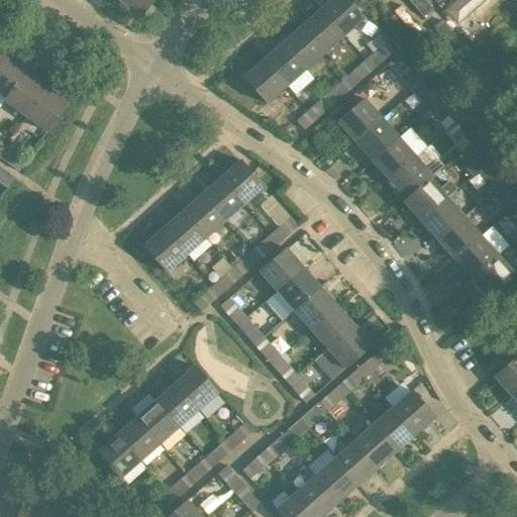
[(152,0),(121,0),(120,2),(141,17),(152,0)]
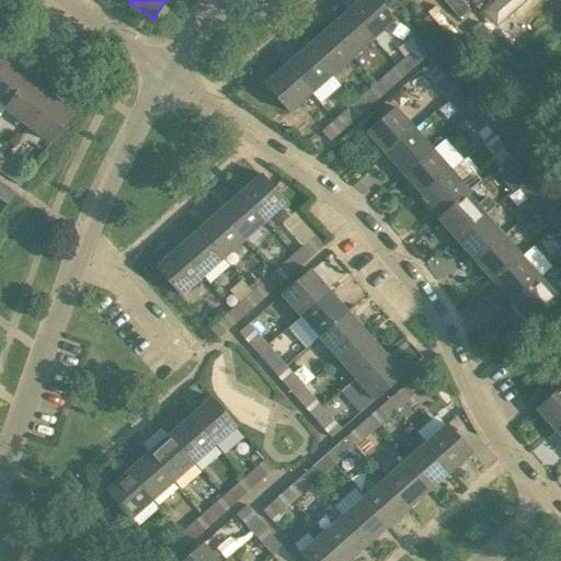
[(377,0),(357,0),(347,10),(373,38),(395,19),(377,0)]
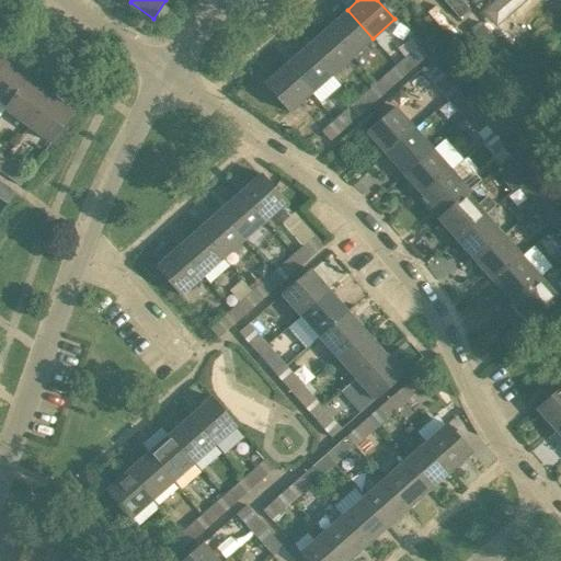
[(473,6),(468,0),(449,0),(465,15),(473,6)]
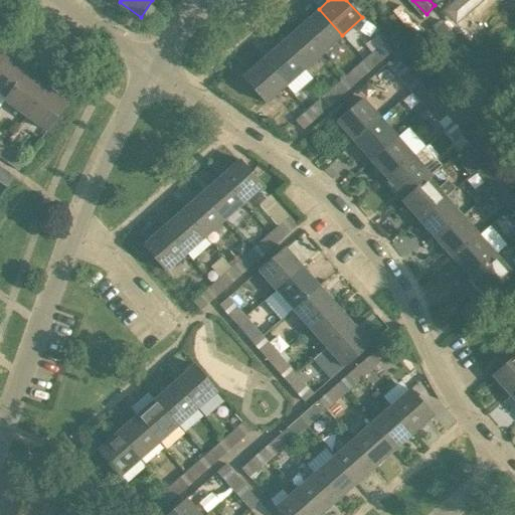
[(433,0),(442,9),(451,0),(433,0)]
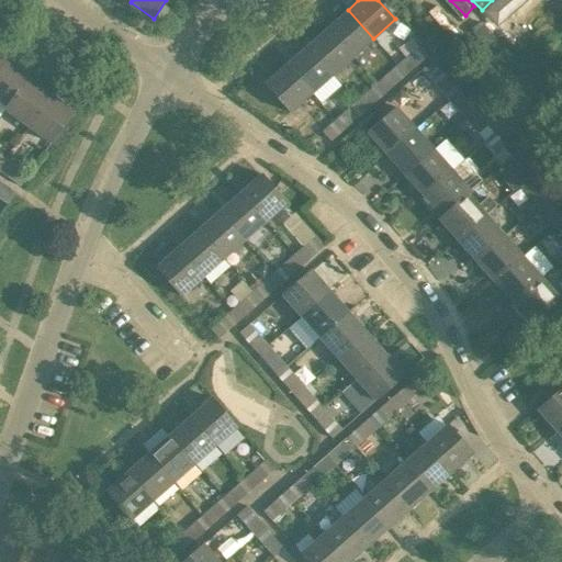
[(524,0),(492,0),(482,10),(496,25),(524,0)]
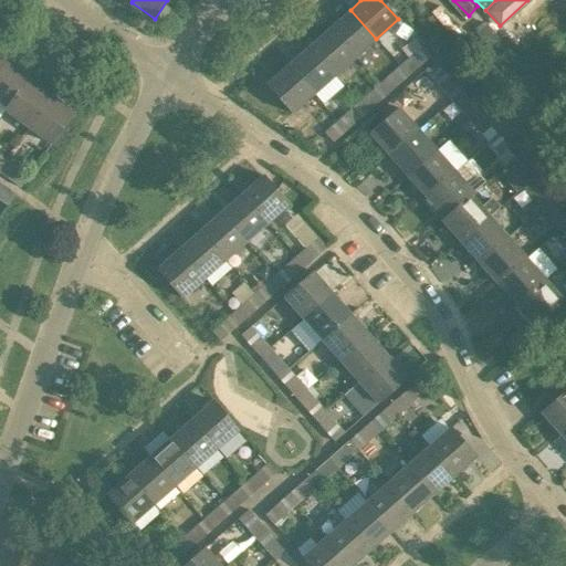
[(376,39),(350,10),(329,29),(355,58),(376,39)]
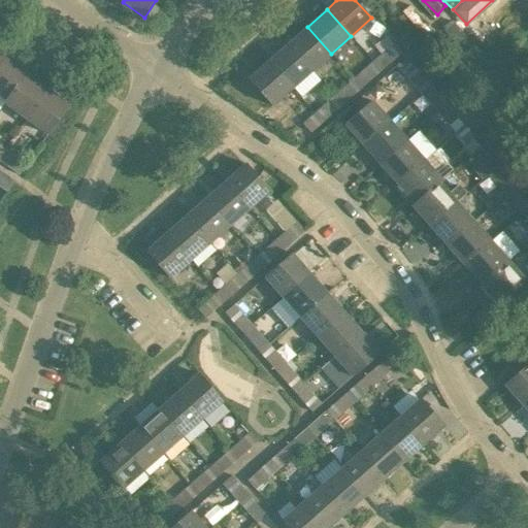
[(472,33),(457,18),(449,26),(463,41),(463,42),(468,37),(472,33)]
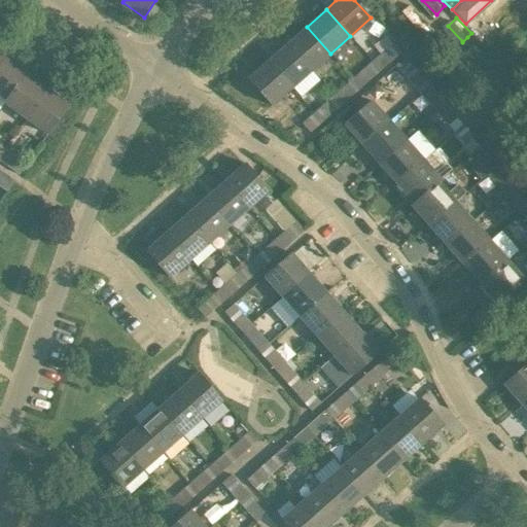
[(330,54),(307,27),(286,44),(310,71),(330,54)]
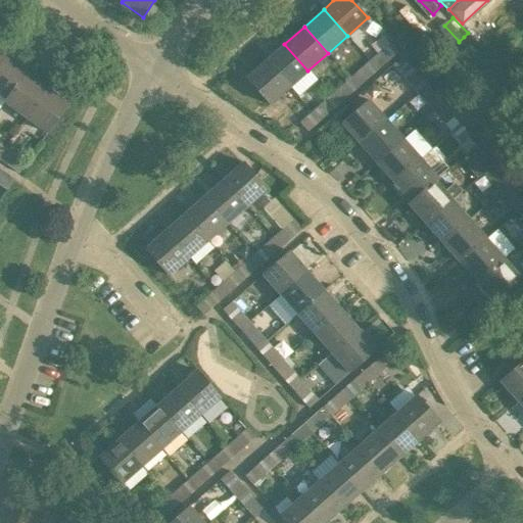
[(307,70),(284,44),(266,60),(288,87),(307,70)]
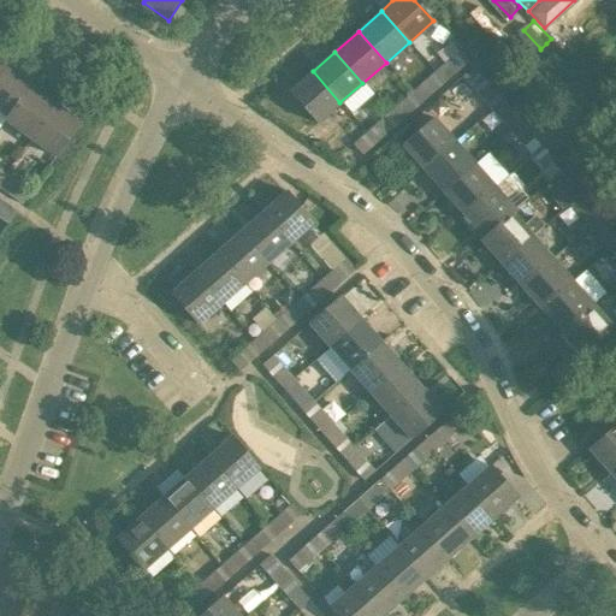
[(458,52),(437,71),(446,82),(468,63),(458,52)]
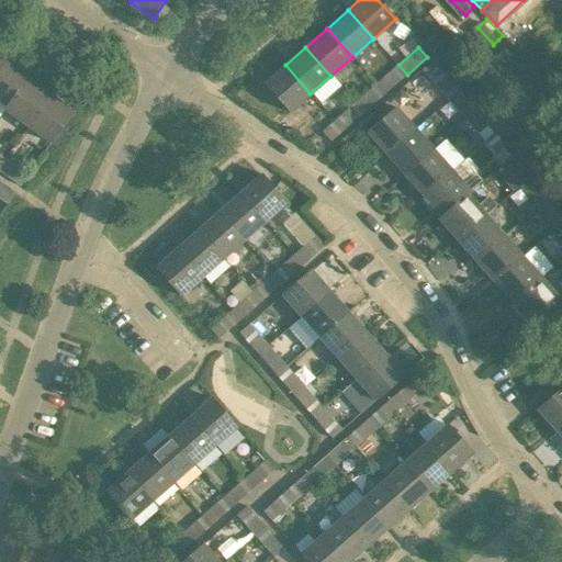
[(7,59),(0,69),(0,101),(7,107),(27,79),(30,76),(7,59)]
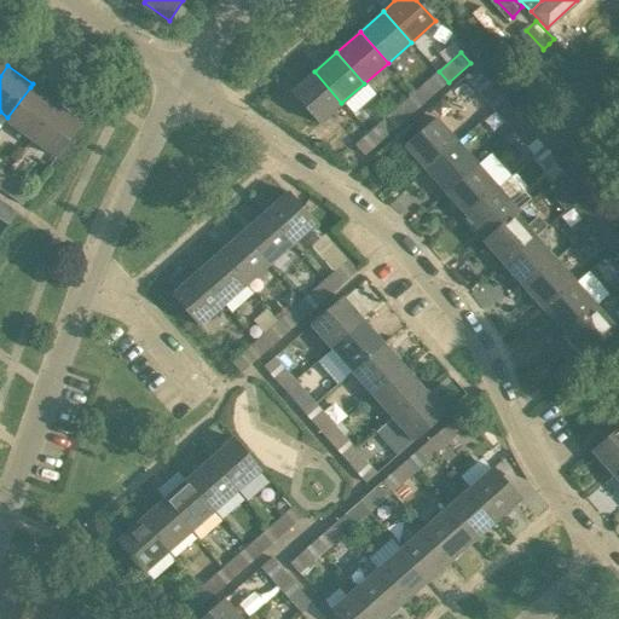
[(318,123),(341,103),(314,71),(290,92),(318,123)]
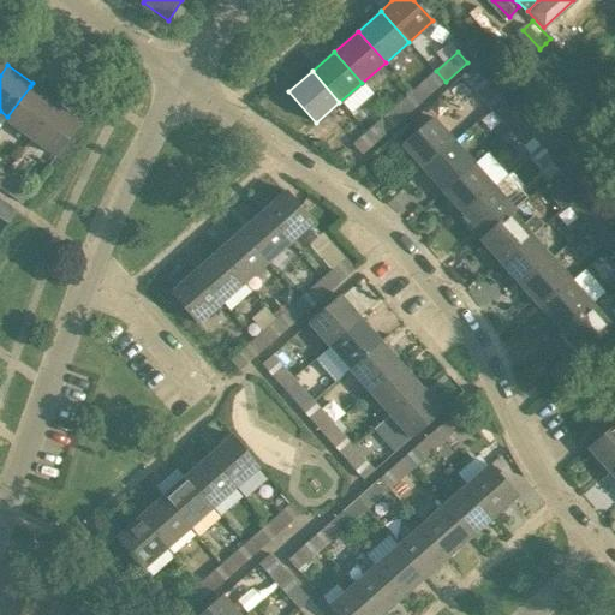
[(425,101),(446,82),(436,71),(416,90),(425,101)]
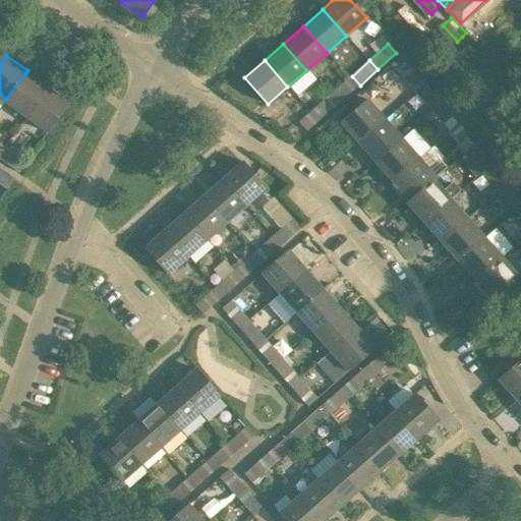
[(398,73),(414,92),(423,83),(407,65),(398,73)]
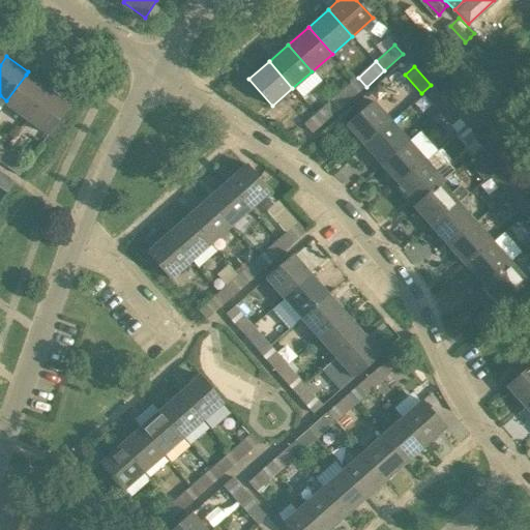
[(27,119),(48,90),(26,75),(6,100),(4,102),(27,119)]
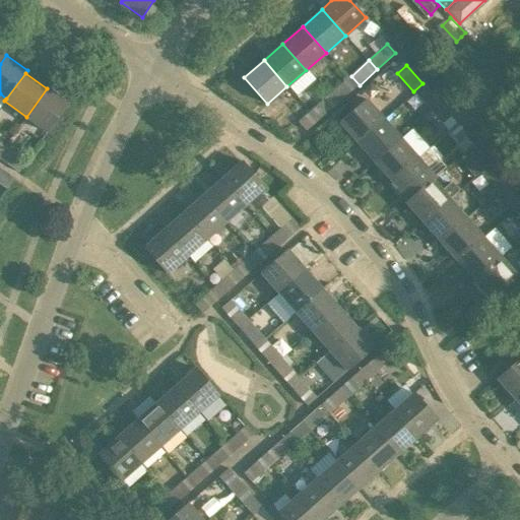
[(341,101),(360,85),(351,76),(333,91),(341,101)]
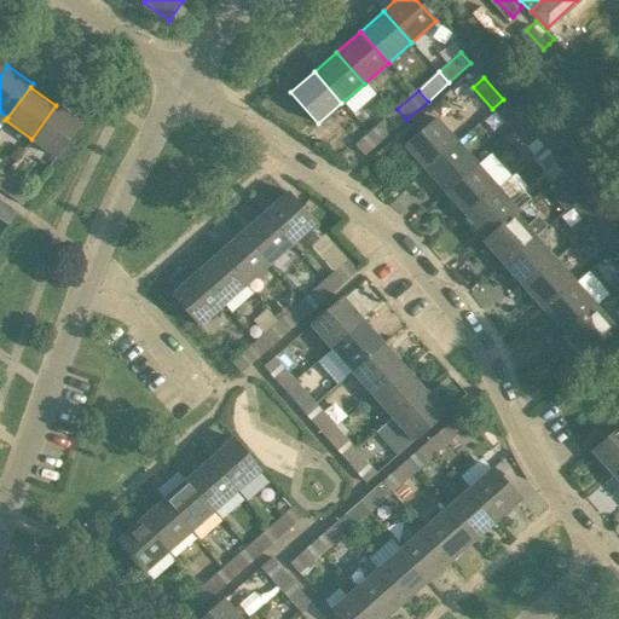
[(512,132),(522,122),(503,99),(492,109),(512,132)]
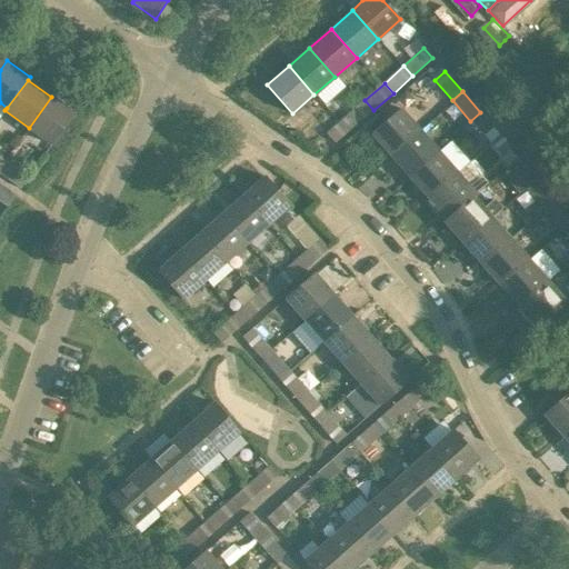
[(75,113),(51,97),(29,128),(52,143),(75,113)]
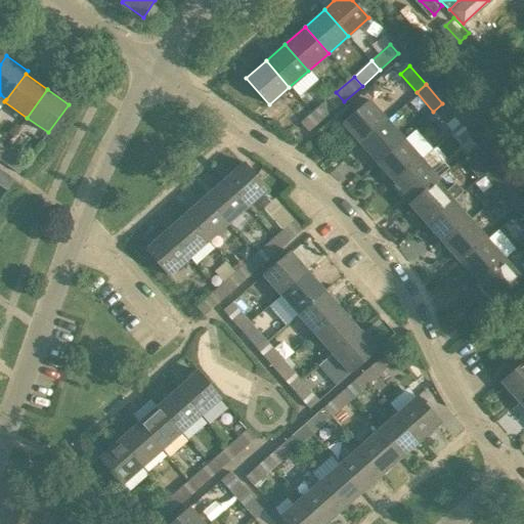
[(326,117),(344,101),(336,92),(318,108),(326,117)]
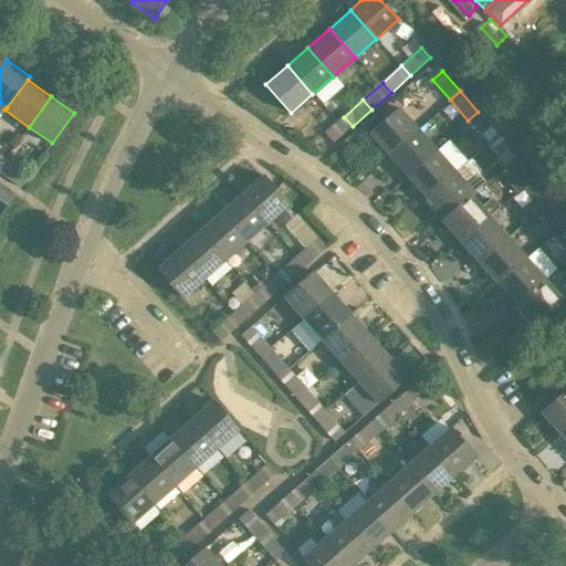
[(369,133),(388,154),(418,127),(399,106),(369,133)]
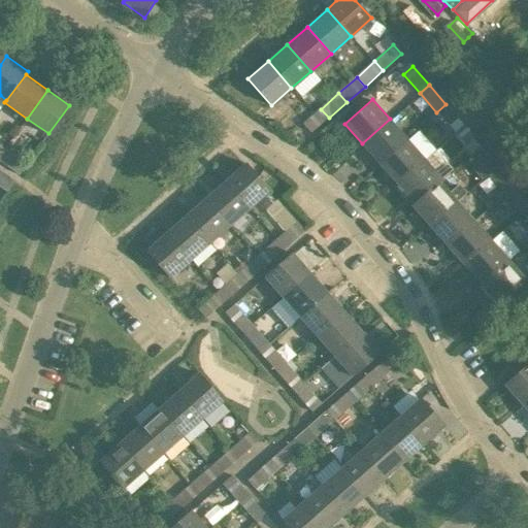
[(454,132),(463,124),(446,104),(436,112),(454,132)]
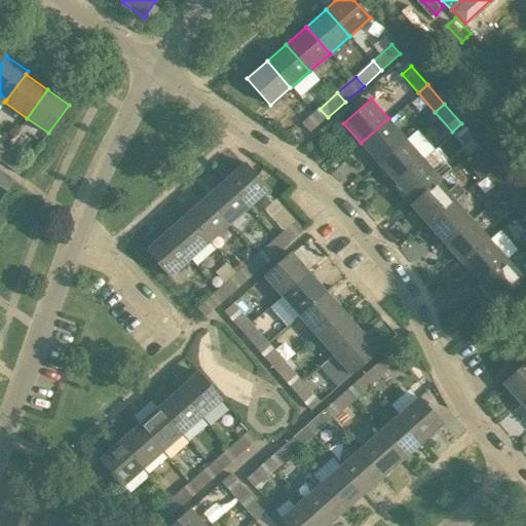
[(309,134),(328,117),(320,109),(301,124),(309,134)]
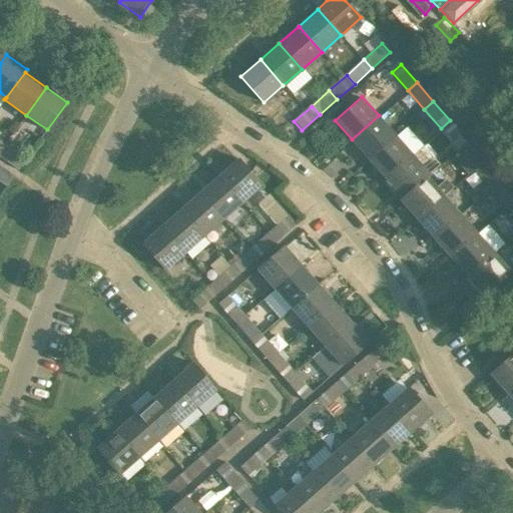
[(396,134),(379,115),(352,139),(369,158),(396,134)]
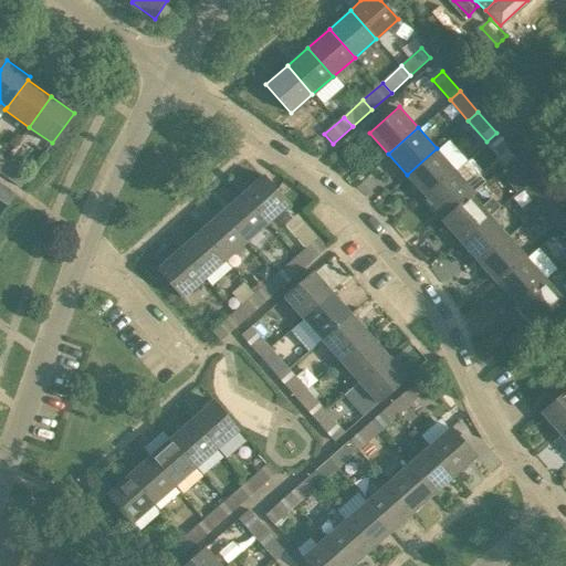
[(510,148),(496,133),(486,142),(500,156),(496,159),(503,166),(513,158),(506,150),(510,148)]
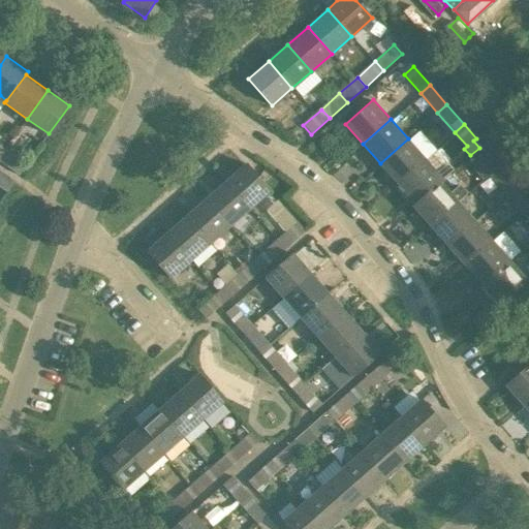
[(426,158),(408,138),(380,163),(397,183),(426,158)]
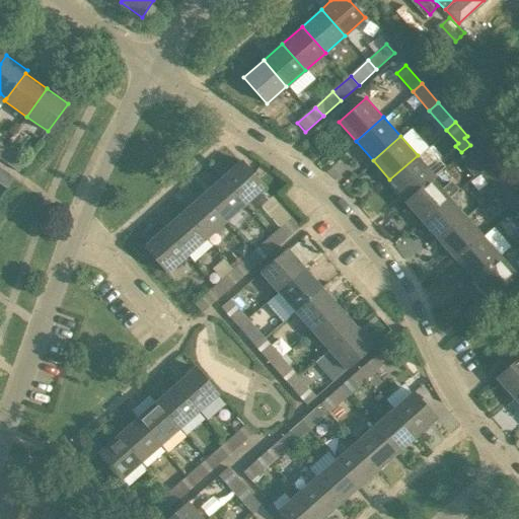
[(0,159),(1,161),(8,151),(0,145),(0,159)]
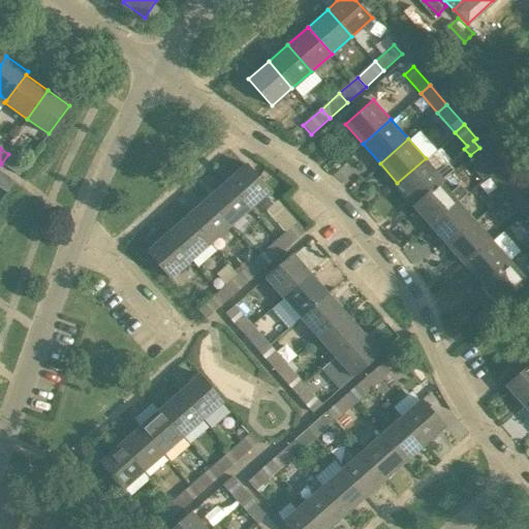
[(481,181),(496,167),(479,148),(470,155),(480,166),(474,172),(481,181)]
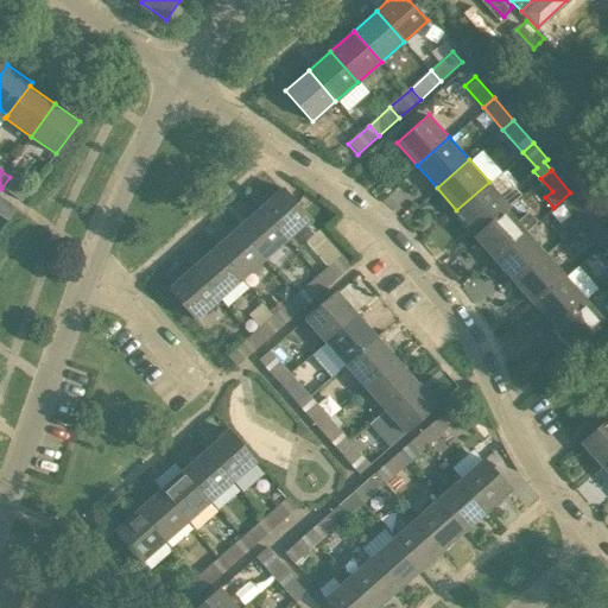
[(30,191),(10,177),(1,189),(21,203),(30,191)]
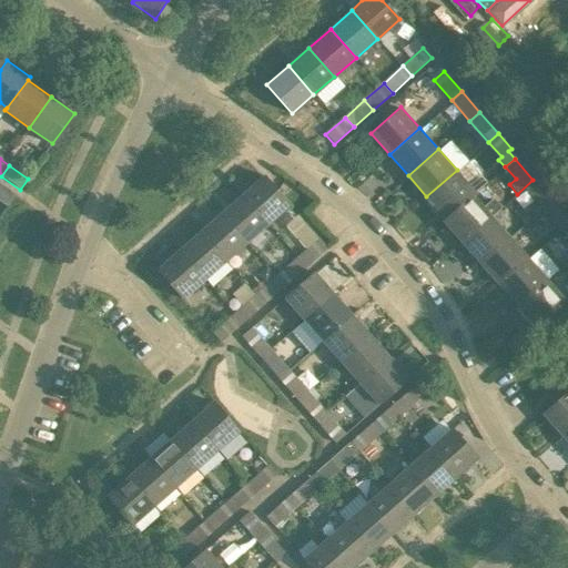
[(475,191),(457,170),(426,196),(446,217),(473,193),(475,191)]
